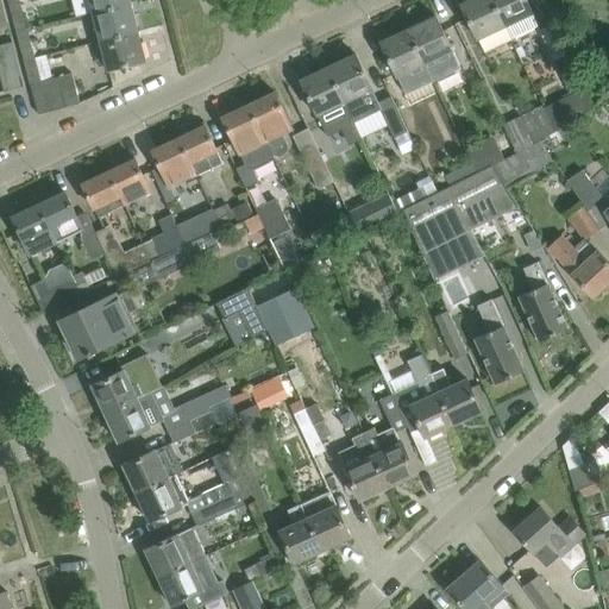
[(131,2),(130,0),(89,0),(93,13),(131,2)]
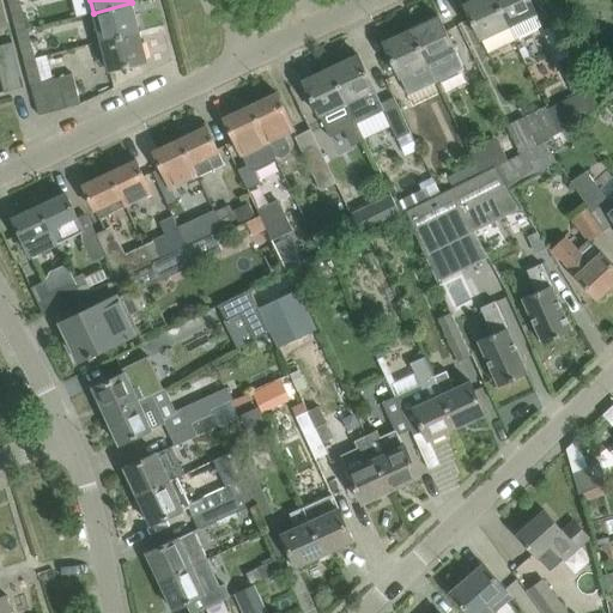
[(496,0),(472,0),(465,4),(471,18),(480,37),(487,53),(515,40),(508,26),(496,0)]
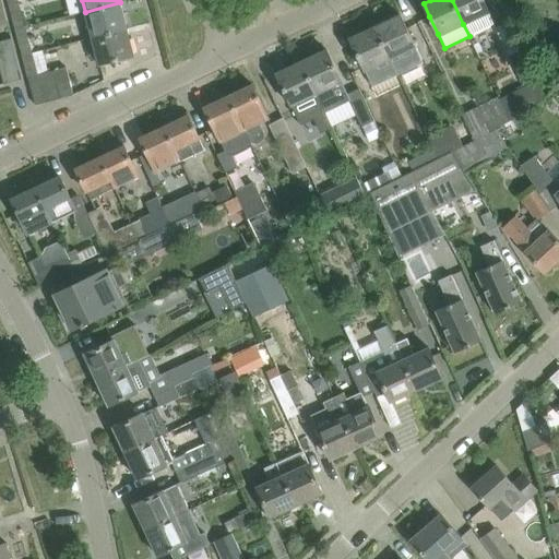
[(470,36),(495,24),(488,12),(483,0),(452,0),(463,24),(470,36)]
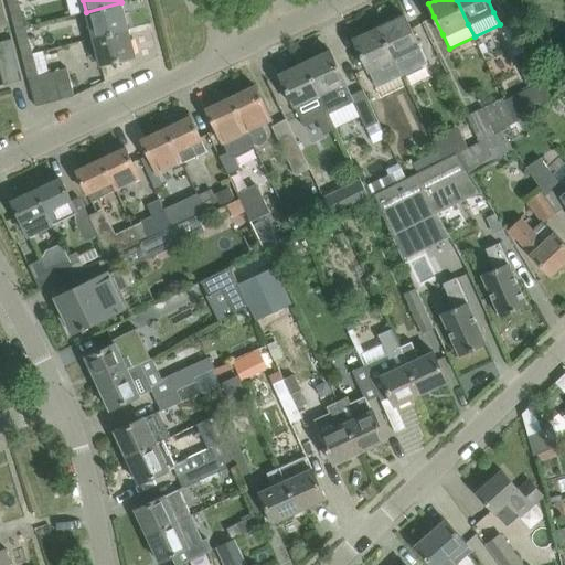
[(25,28),(19,1),(9,3),(16,30),(25,28)]
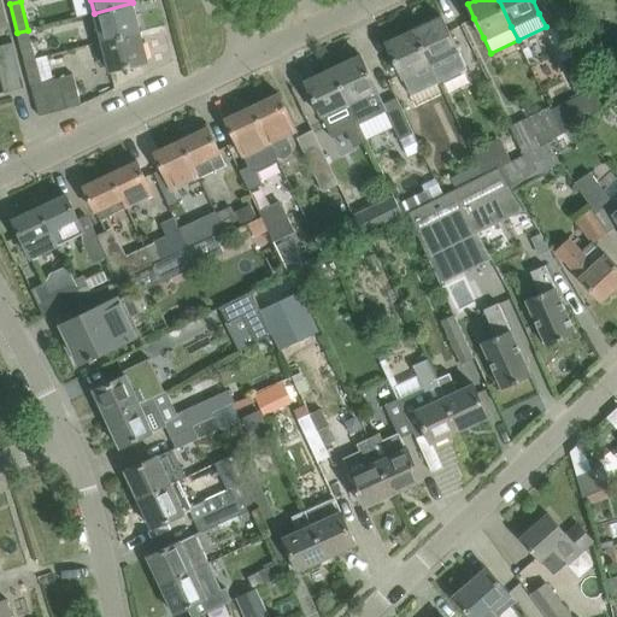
[(94,13),(101,42),(140,33),(133,3),(94,13)]
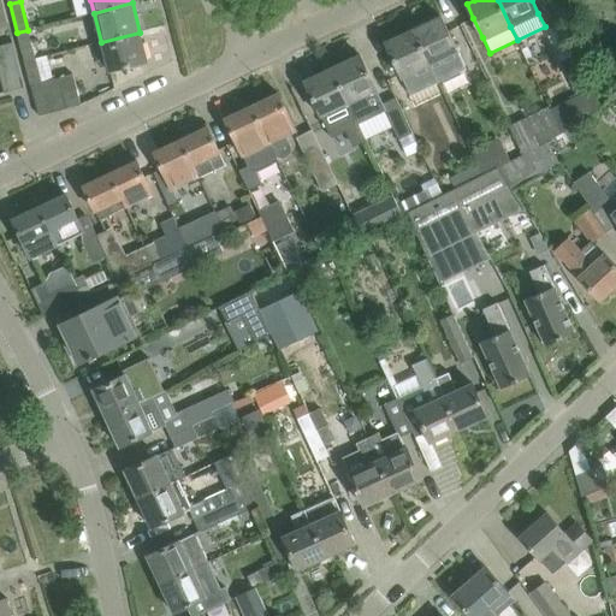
[(419,27),(413,29),(431,66),(457,53),(440,17),(419,27)]
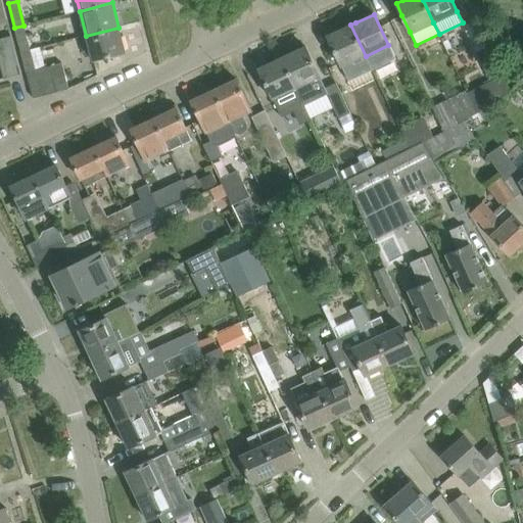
[(475,52),(487,47),(475,20),(463,27),(475,52)]
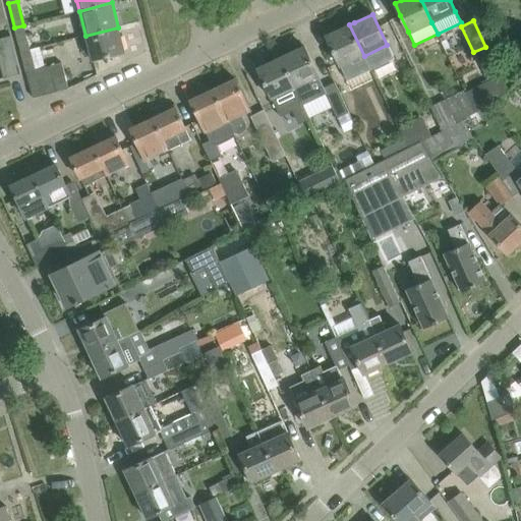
[(349,24),(326,36),(341,67),(364,56),(349,24)]
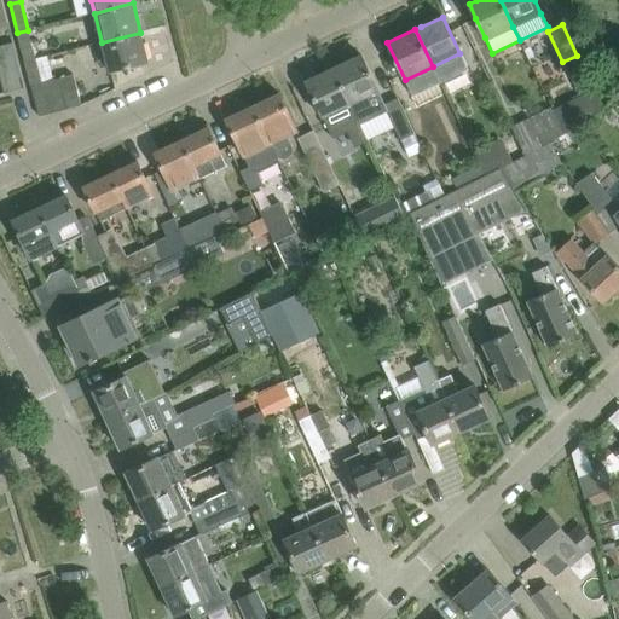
[(28,30),(17,33),(24,62),(35,59),(28,30)]
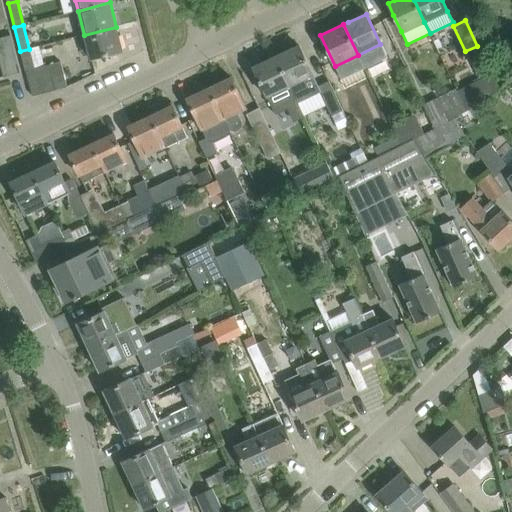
[(84,35),(91,59),(122,51),(116,27),(84,35)]
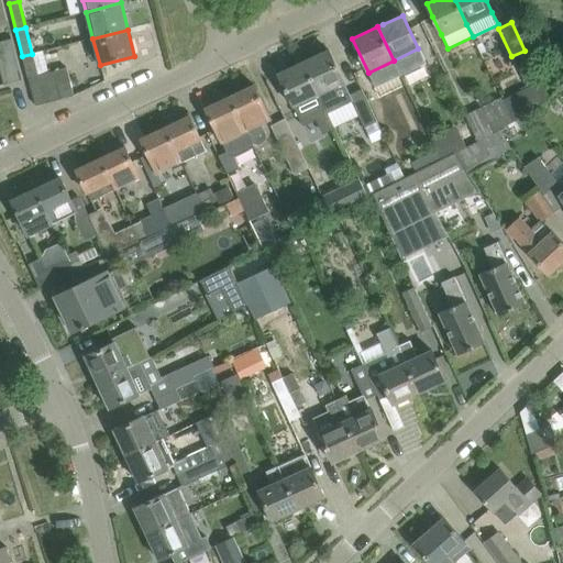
[(0,53),(0,55),(14,51),(11,39),(0,41),(0,53)]
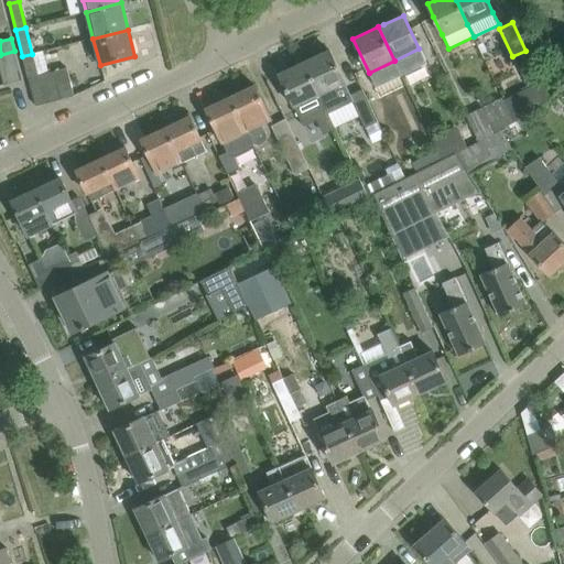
[(329,50),(304,62),(327,110),(328,114),(342,107),(333,89),(345,84),(345,83),(329,50)]
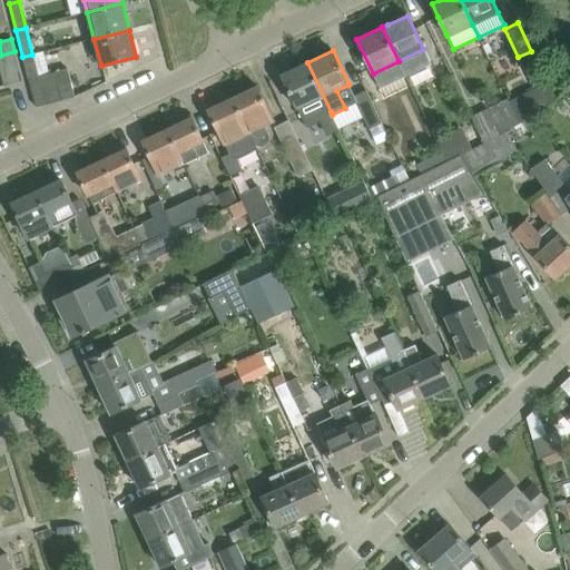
[(22,81),(15,51),(0,56),(1,57),(0,56),(0,71),(3,86),(22,81)]
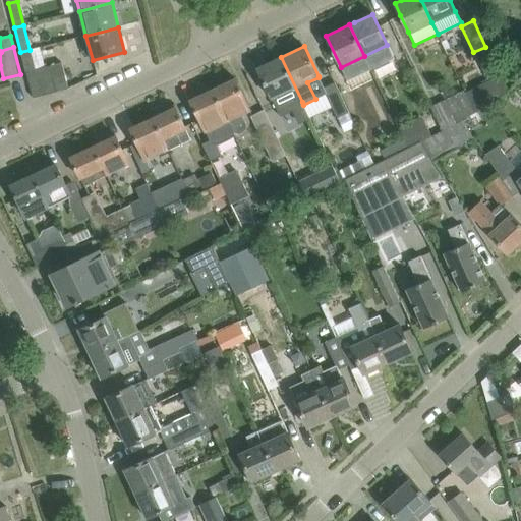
[(485,47),(473,52),(487,80),(500,75),(485,47)]
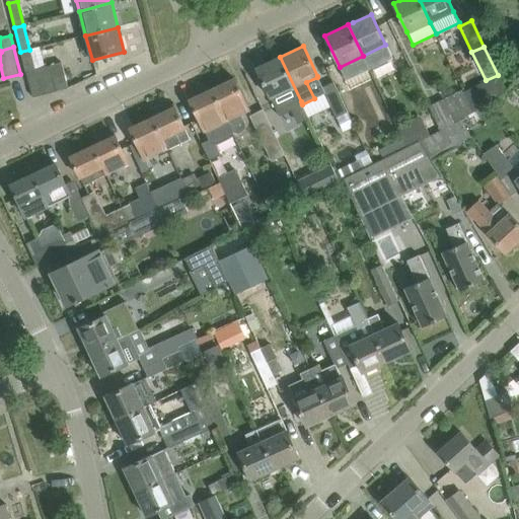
[(39,48),(29,50),(20,52),(25,72),(38,69),(44,67),(39,48)]
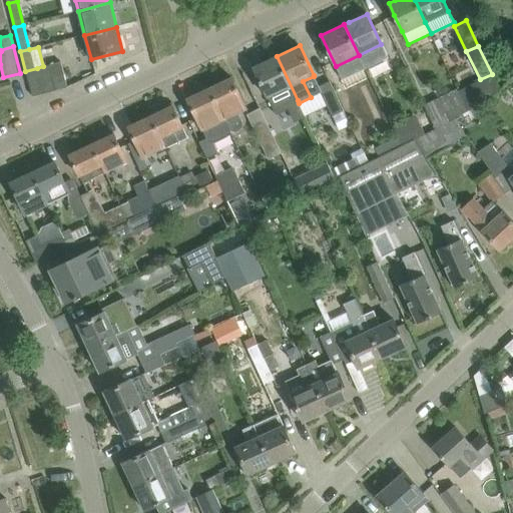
[(277,56),(253,67),(275,111),(298,100),(277,56)]
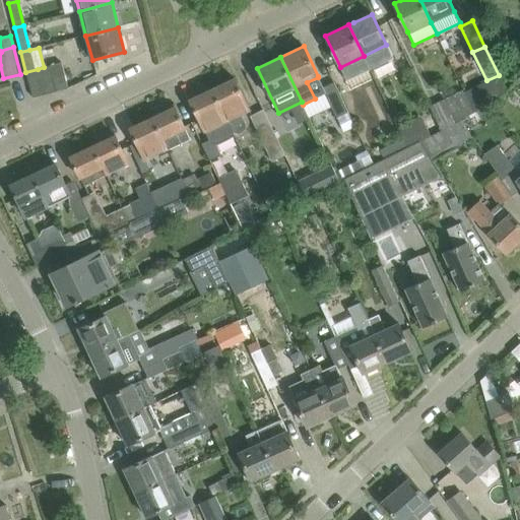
[(49,66),(56,91),(68,88),(61,63),(49,66)]
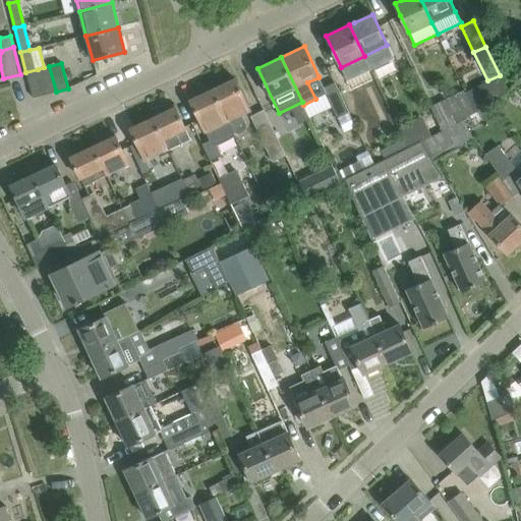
[(44,67),(38,69),(45,95),(56,92),(49,66),(44,67)]
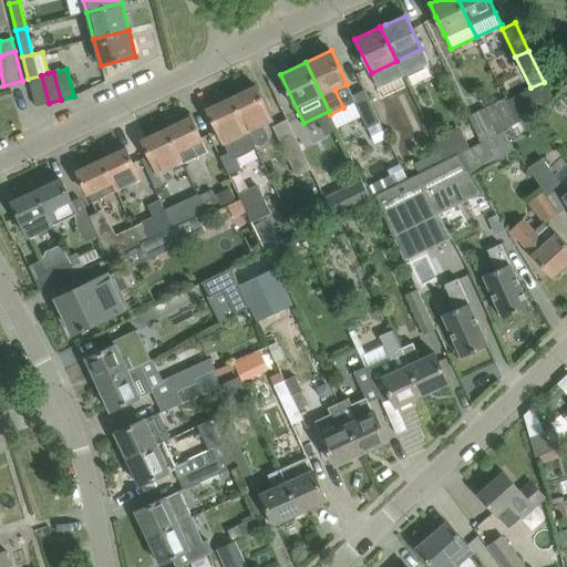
[(35,106),(49,103),(41,75),(28,79),(35,106)]
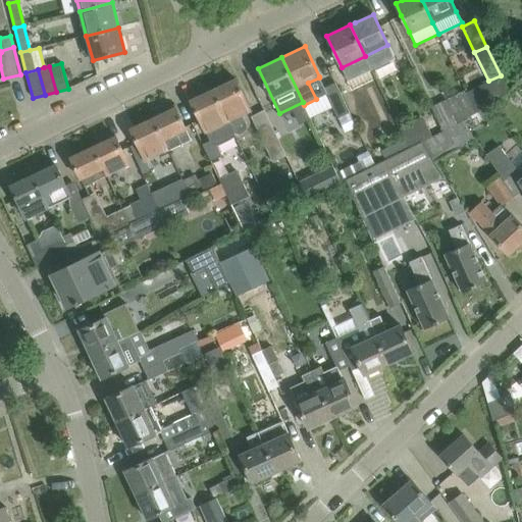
[(493,91),(471,103),(476,111),(490,103),(500,98),(509,92),(502,77),(490,85),(493,91)]
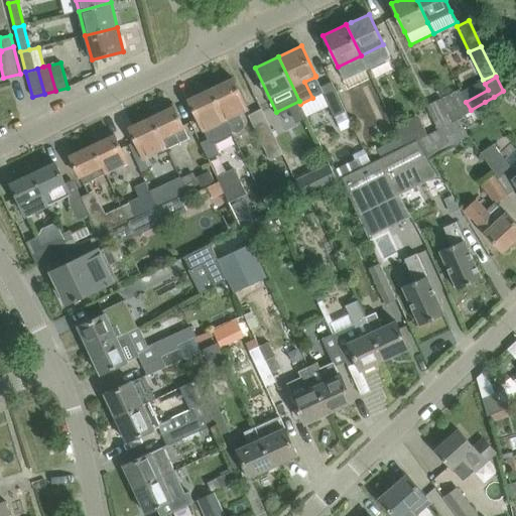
[(233,79),(211,89),(226,120),(231,131),(232,131),(233,131),(234,132),(235,132),(236,132),(237,131),(238,131),(239,131),(239,130),(240,130),(241,129),(242,129),(242,128),(242,127),(243,127),(243,126),(243,125),(238,114),(248,109),(243,100),(233,79)]
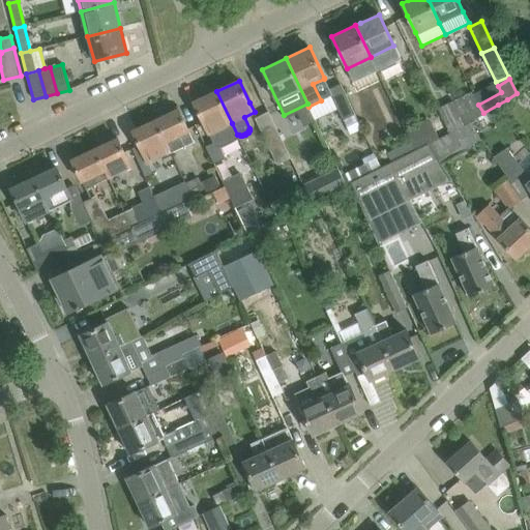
[(334,86),(328,90),(330,94),(336,108),(342,120),(354,114),(341,84),(334,86)]
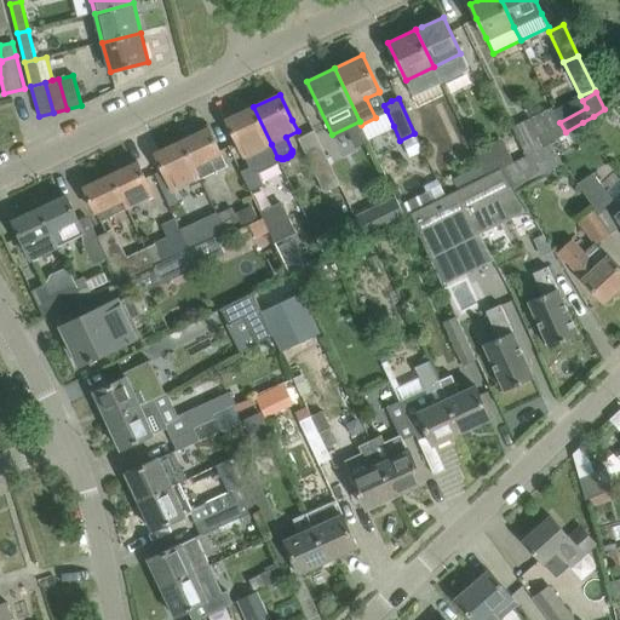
[(253,107),(227,120),(239,145),(244,156),(271,144),(253,107)]
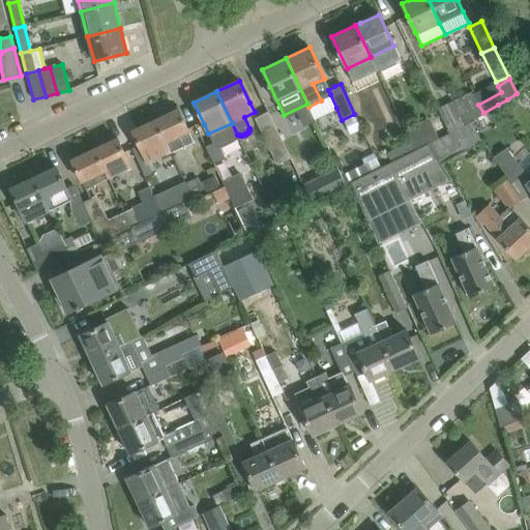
[(449,133),(472,121),(476,119),(475,117),(483,113),(478,105),(472,91),(438,109),(449,133)]
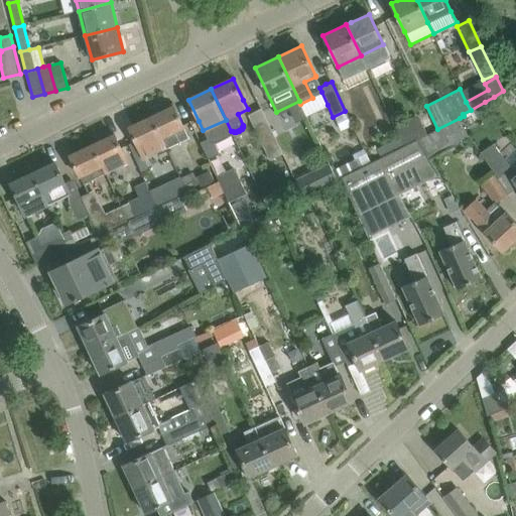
[(188,138),(183,127),(173,107),(151,117),(166,148),(188,138)]
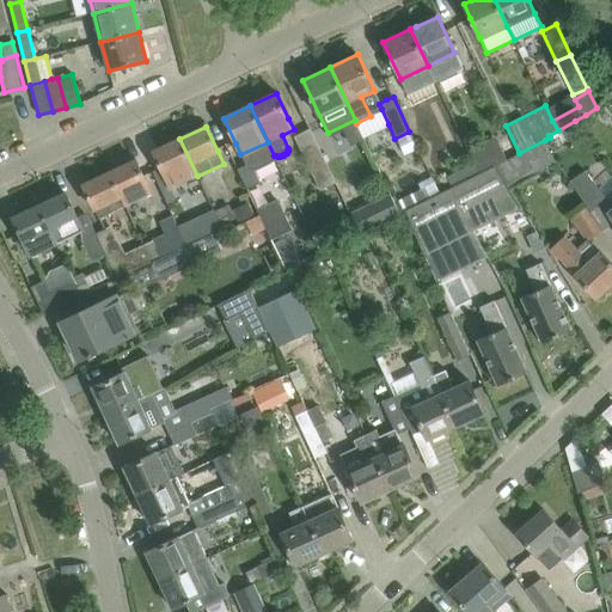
[(310,127),(293,135),(318,190),(336,182),(310,127)]
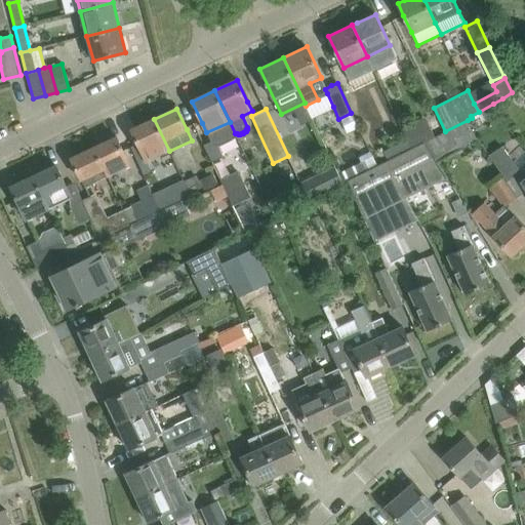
[(400,128),(405,138),(410,149),(427,140),(427,142),(436,136),(426,116),(400,128)]
